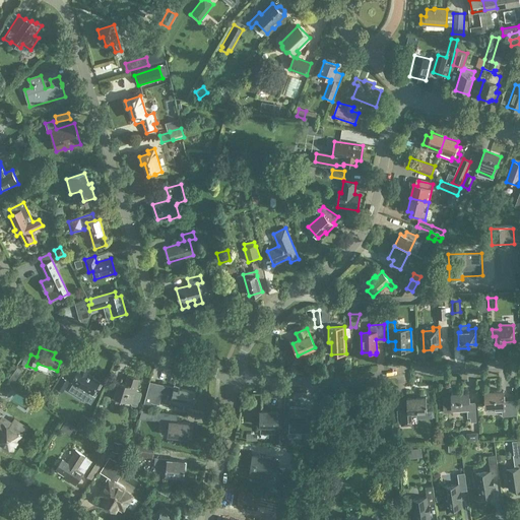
[(92,394),(100,383),(87,376),(90,364),(82,362),(80,369),(72,382),(79,386),(76,391),(88,398),(91,393),(92,394)]
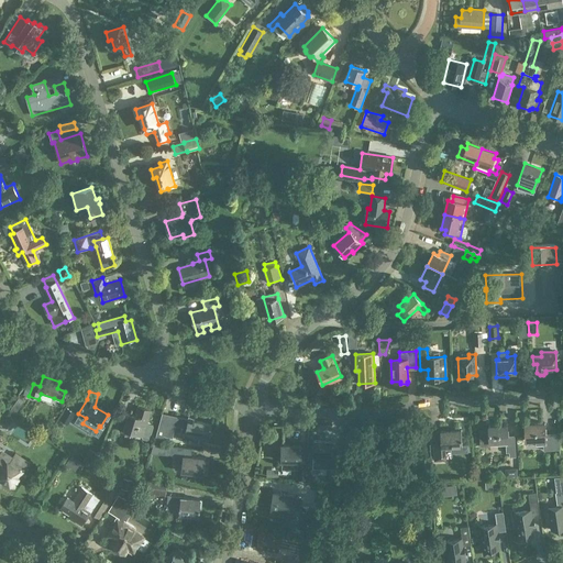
[(10,411),(15,416),(24,403),(19,399),(10,411)]
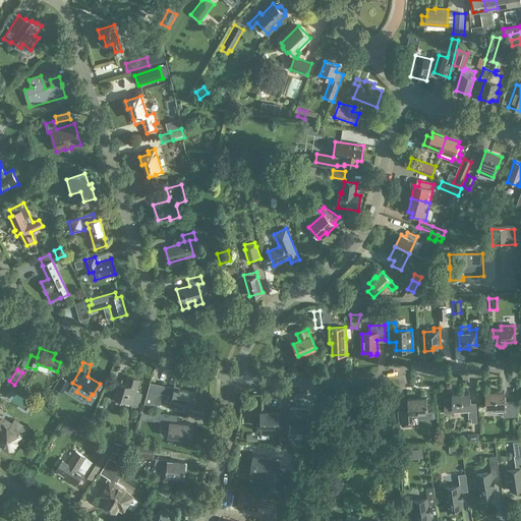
[(113,386),(113,384),(108,395),(114,397),(120,400),(131,403),(131,404),(132,406),(136,407),(137,406),(138,402),(139,403),(141,394),(136,392),(139,381),(128,377),(125,384),(119,382),(117,388),(113,386)]
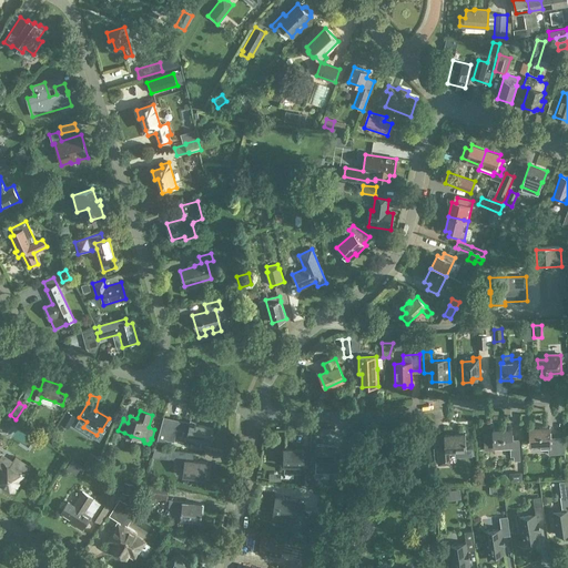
[(75,417),(68,413),(61,424),(69,428),(75,417)]
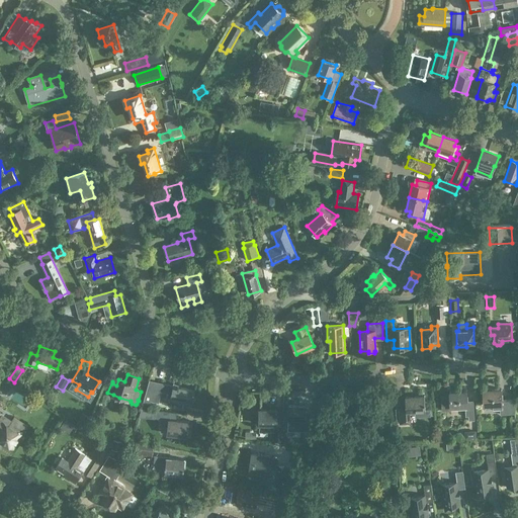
[(9,391),(12,385),(3,379),(1,382),(0,380),(0,390),(3,385),(9,391)]
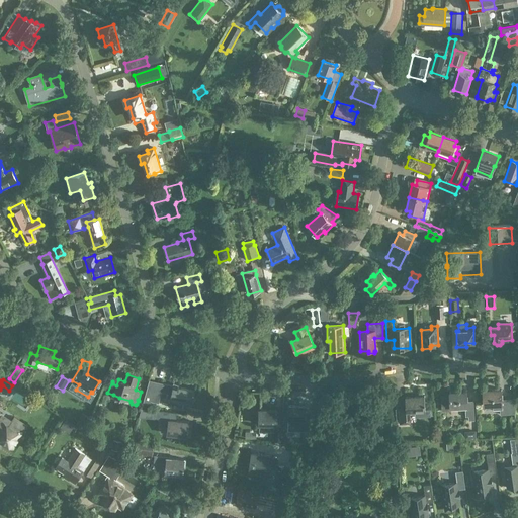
[(150,381),(141,409),(144,409),(149,410),(151,402),(159,403),(161,393),(172,395),(170,402),(178,403),(179,401),(192,403),(195,392),(179,387),(179,386),(178,386),(177,387),(150,381)]
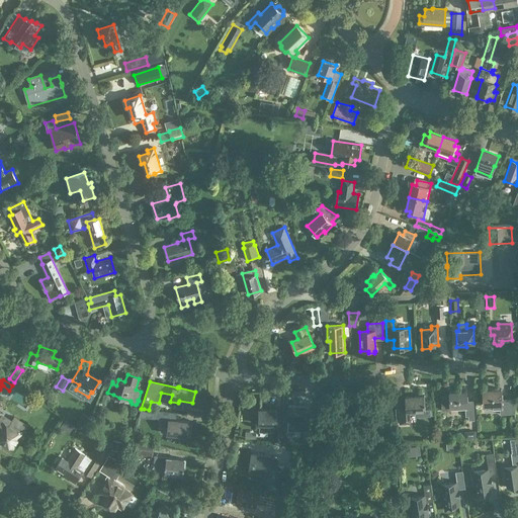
[(501,390),(483,391),(484,407),(493,406),(493,410),(500,410),(500,416),(515,415),(514,401),(502,401),(501,390)]
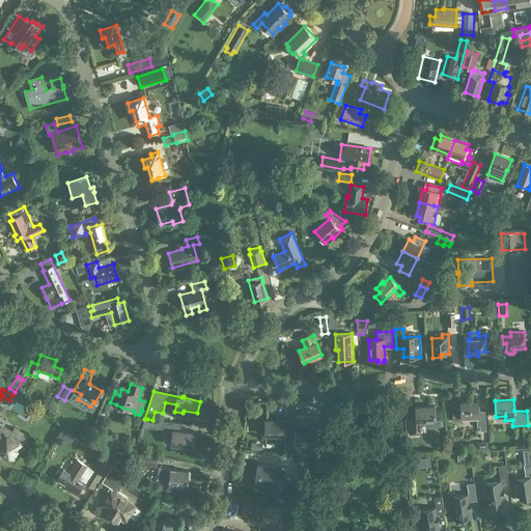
[(485,413),(479,413),(478,401),(460,402),(460,409),(452,410),(453,422),(463,421),(462,419),(477,418),(477,428),(480,427),(480,430),(486,430),(485,413)]
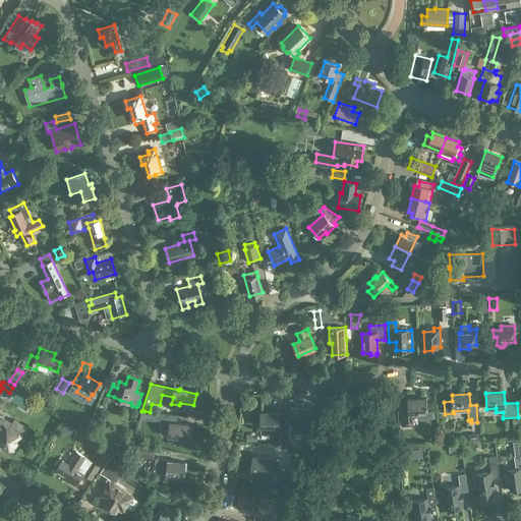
[(402,426),(410,426),(409,414),(417,413),(417,419),(433,419),(432,411),(427,412),(426,398),(407,399),(408,407),(401,407),(402,426)]
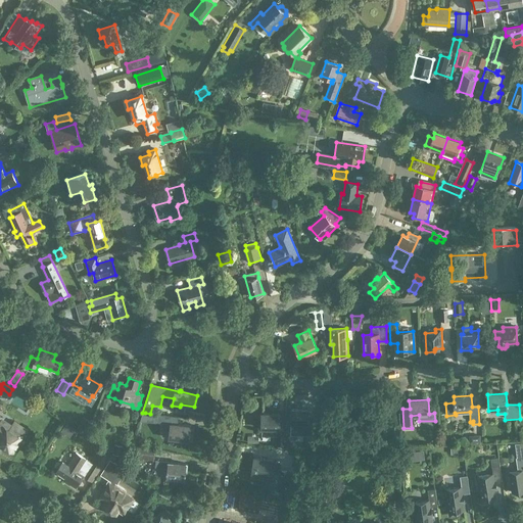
[(315,427),(308,427),(308,410),(290,410),(290,423),(291,432),(299,432),(299,423),(304,423),(304,432),(307,432),(307,441),(315,441),(315,427)]
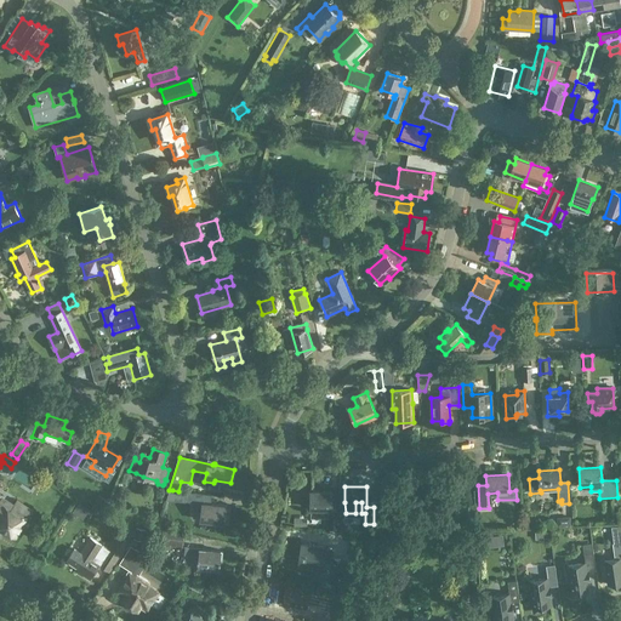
[(311,508),(311,518),(329,518),(329,529),(337,529),(337,514),(332,514),(332,491),(311,491),(311,499),(308,499),(308,508),(311,508)]
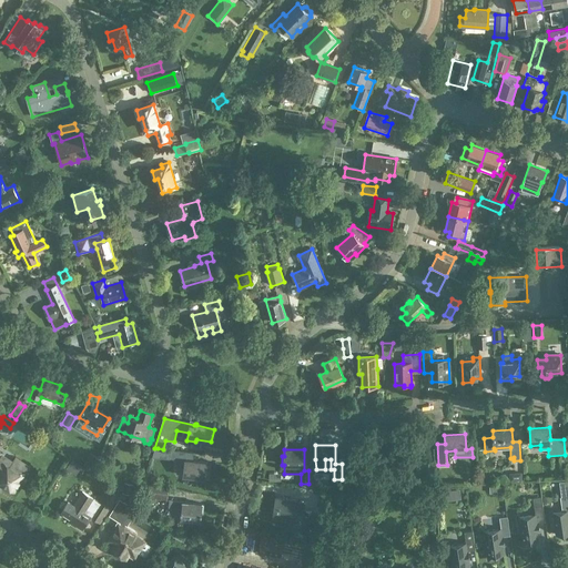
[(205,479),(208,463),(193,460),(194,453),(171,450),(170,458),(185,460),(183,477),(205,479)]
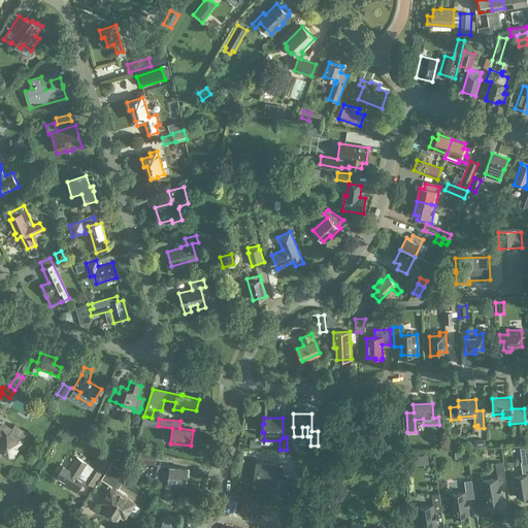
[(0,448),(13,457),(24,440),(24,441),(29,433),(14,424),(12,428),(2,422),(0,426),(0,425),(0,448)]
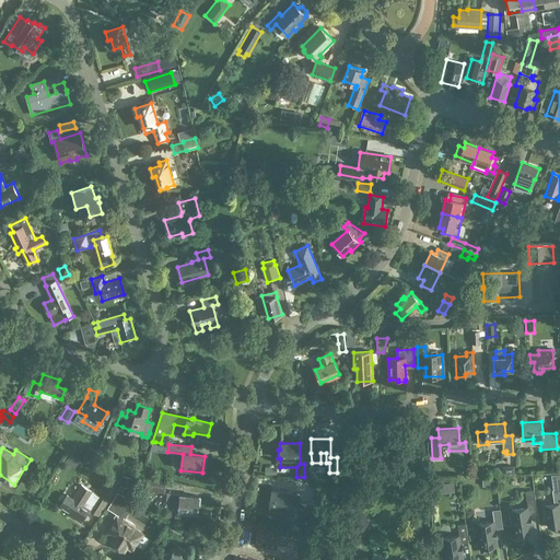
[(123,476),(120,486),(130,488),(131,477),(123,476)]
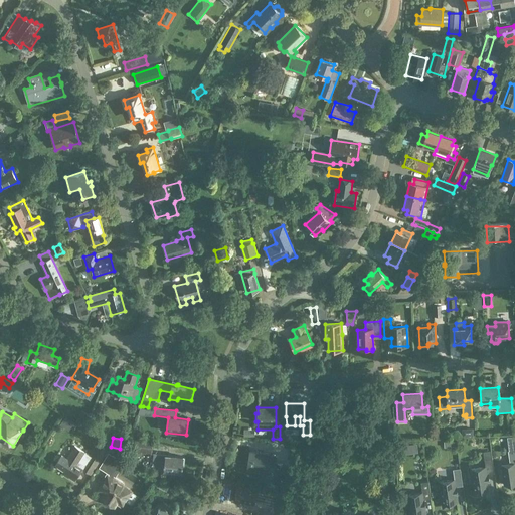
[(151,453),(152,442),(142,441),(135,441),(134,451),(141,451),(141,452),(151,453)]
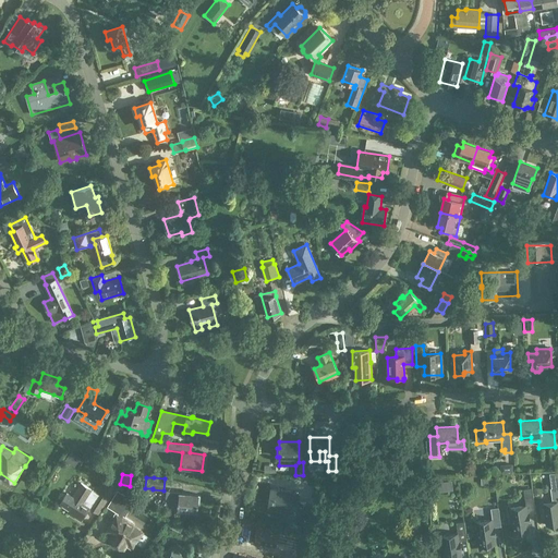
[(98,494),(97,495),(107,500),(114,487),(106,482),(98,494)]
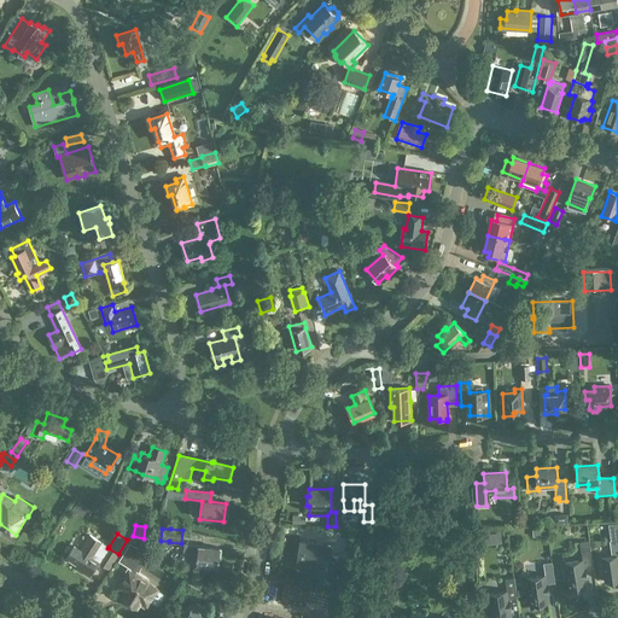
[(108,548),(109,547),(89,536),(80,551),(74,547),(68,558),(70,559),(69,561),(76,566),(77,564),(85,569),(83,572),(91,577),(108,548)]
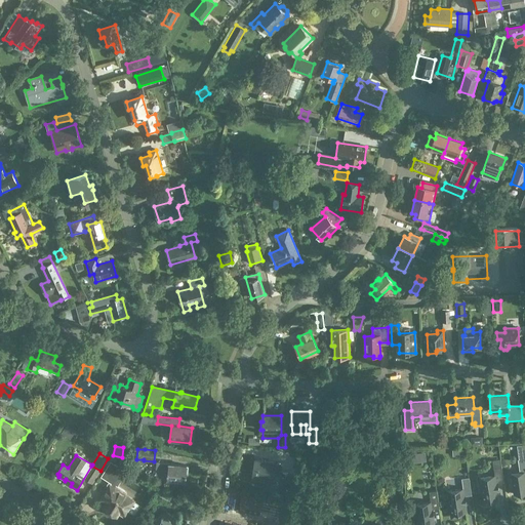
[(524,458),(519,460),(520,474),(511,475),(514,495),(521,494),(521,496),(524,495),(524,458)]
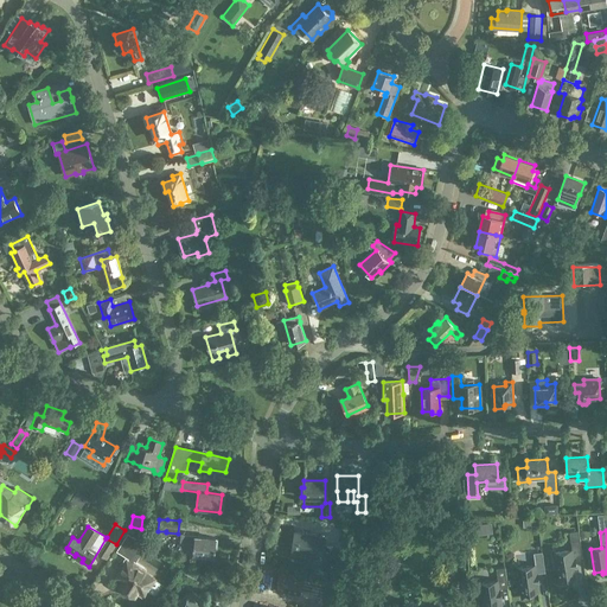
[(342,554),(334,554),(334,548),(326,548),(325,538),(319,538),(319,536),(295,532),(292,553),(307,554),(307,551),(317,553),(317,550),(326,551),(326,570),(342,570),(342,554)]
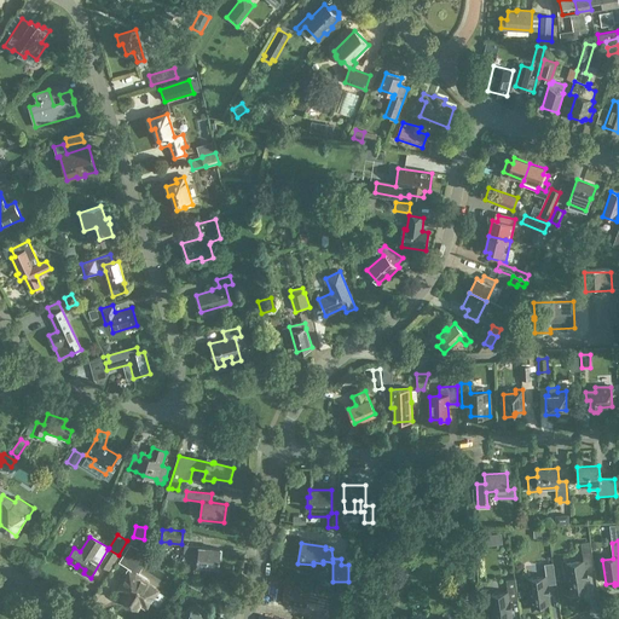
[(584,562),(566,565),(571,597),(579,595),(579,590),(589,589),(588,580),(586,571),(595,570),(590,543),(582,544),(584,562)]
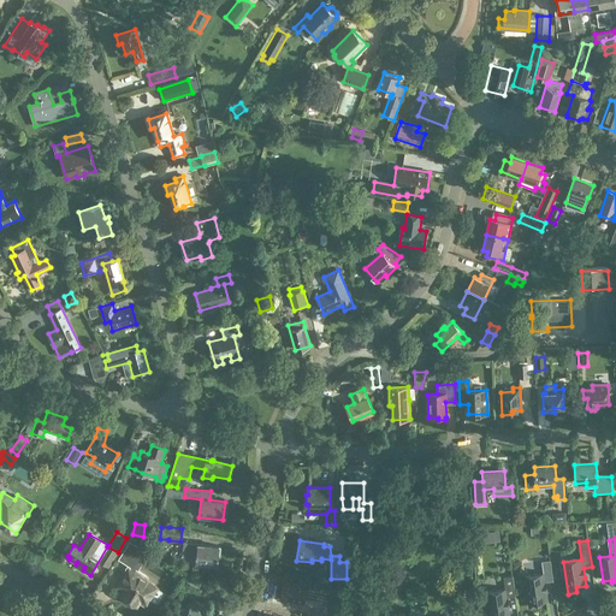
[(217,566),(218,558),(219,558),(220,548),(184,543),(183,554),(196,555),(196,556),(197,556),(196,563),(217,566)]
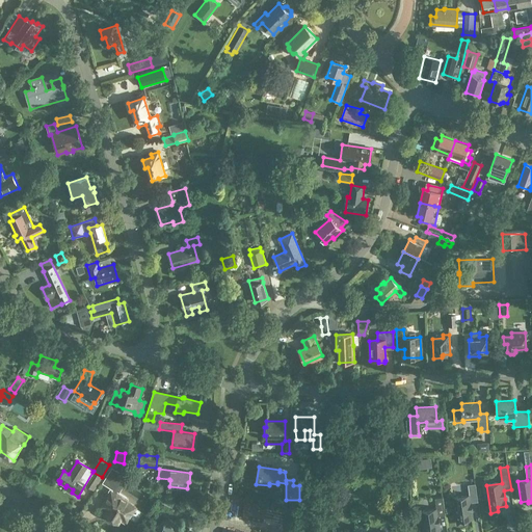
[(468,485),(470,497),(453,499),(457,526),(466,525),(464,521),(473,520),(472,512),(473,511),(472,504),(478,503),(476,484),(468,485)]
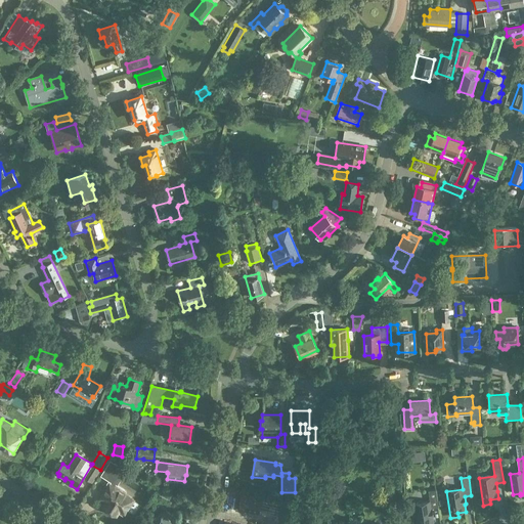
[(127,491),(112,481),(100,498),(105,503),(102,508),(117,516),(120,511),(125,515),(128,510),(134,514),(140,505),(125,494),(127,491)]
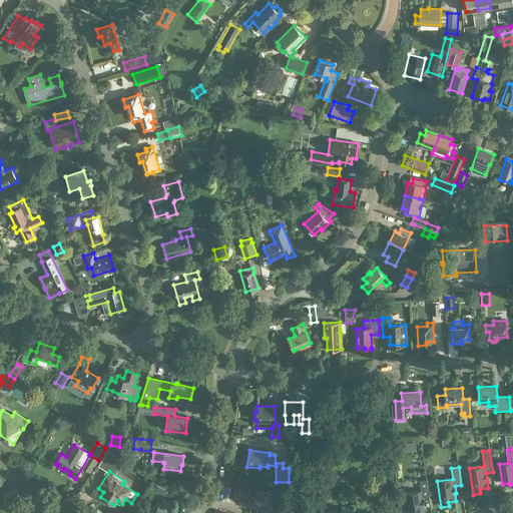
[(325,480),(316,477),(311,491),(320,494),(325,480)]
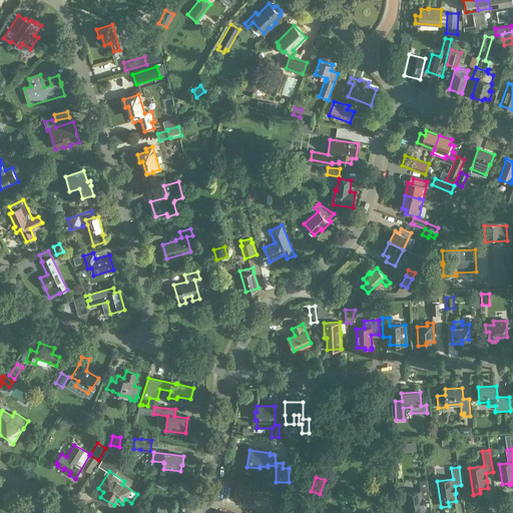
[(168,485),(157,479),(155,485),(165,490),(168,485)]
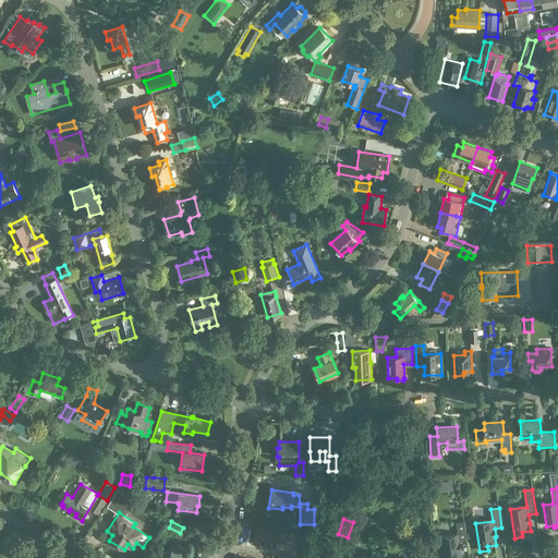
[(468,542),(464,522),(457,523),(458,534),(441,537),(444,557),(461,557),(461,552),(460,543),(468,542)]
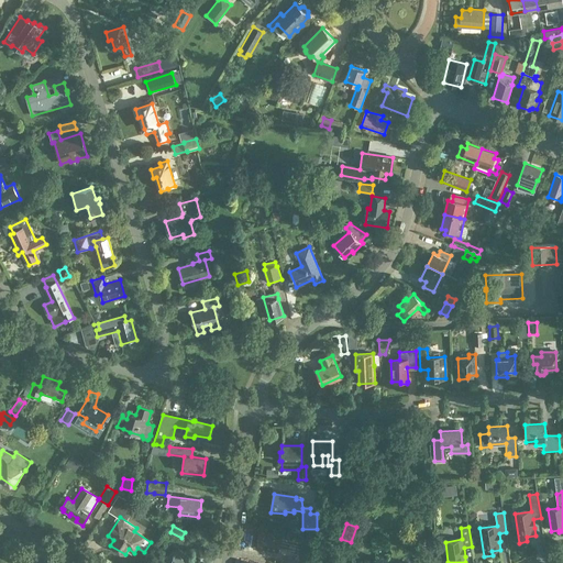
[(305,559),(308,541),(260,531),(256,549),(305,559)]
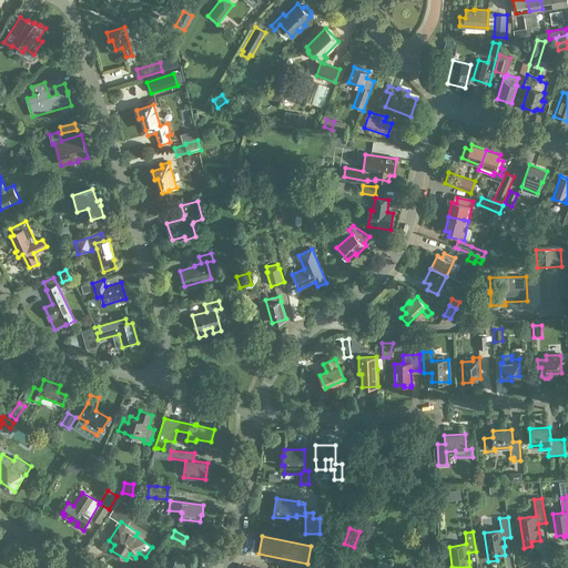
[(173,567),(191,567),(186,561),(185,563),(180,555),(169,563),(173,567)]
